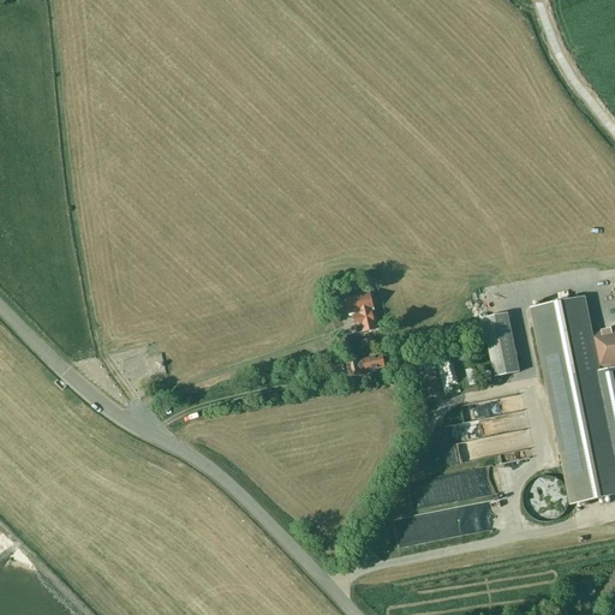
[(374,309),(370,293),(345,299),(350,317),(352,316),(356,328),(360,327),(363,334),(376,330),(371,311),(370,310),(374,309)]
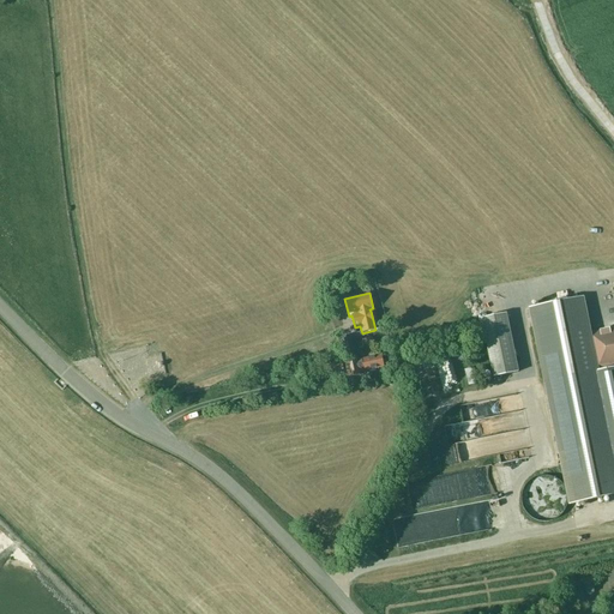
[(533,311),(570,503),(613,494),(613,464),(609,441),(613,439),(613,329),(589,333),(583,301),(533,311)]
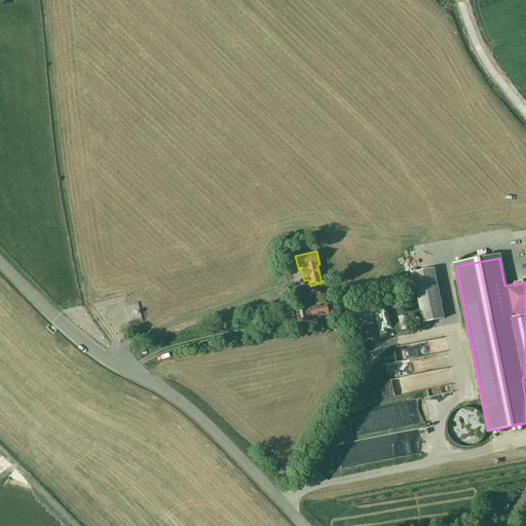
[(434,268),(412,273),(422,324),(444,318),(434,268)]
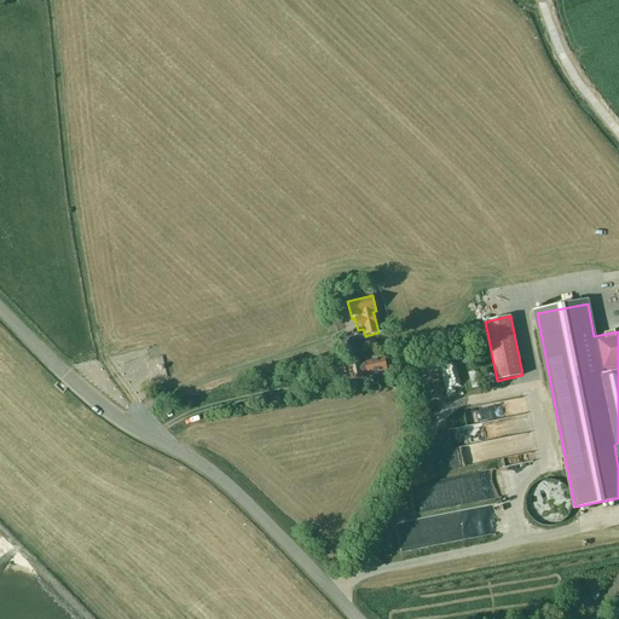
[(357,352),(353,339),(345,341),(350,360),(360,358),(359,352),(357,352)]
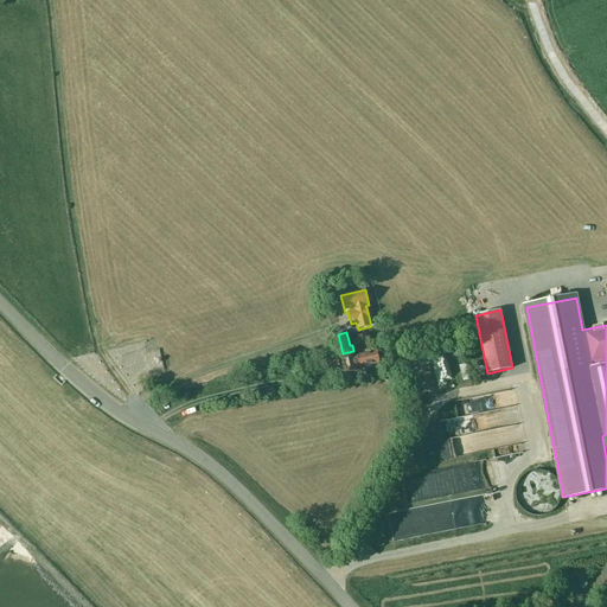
[(368,333),(357,337),(359,345),(370,343),(368,333)]
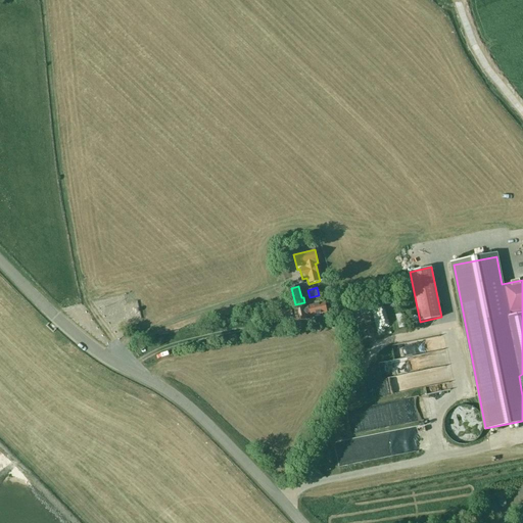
[(304,302),(291,305),(294,321),(307,318),(307,317),(310,317),(311,321),(323,319),(322,314),(326,313),(324,302),(305,305),(304,302)]
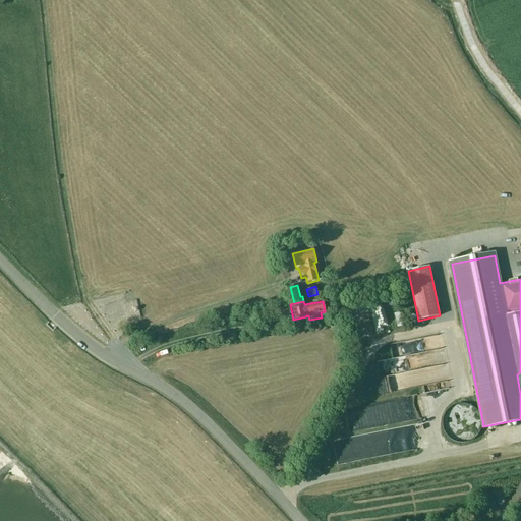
[(126,306),(127,320),(135,319),(133,305),(126,306)]
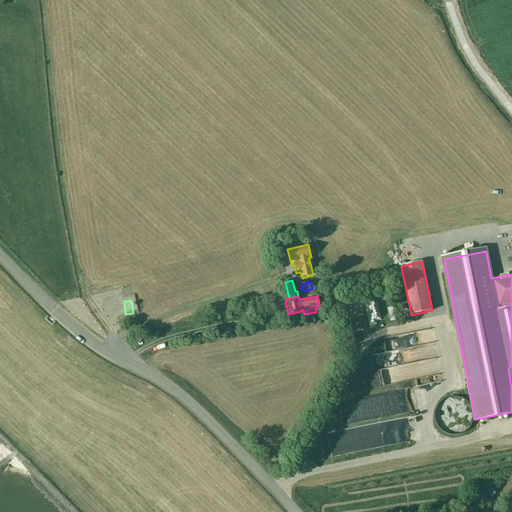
[(286,309),(285,302),(273,304),(274,311),(286,309)]
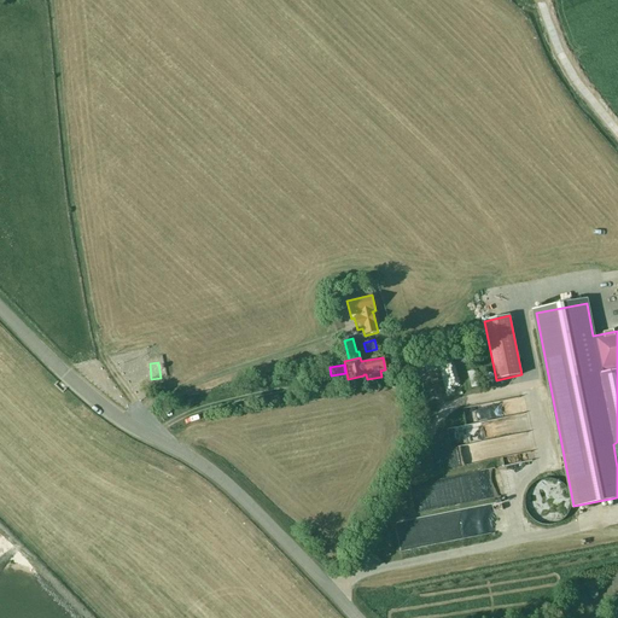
[(509,432),(520,432),(522,423),(511,421),(509,432)]
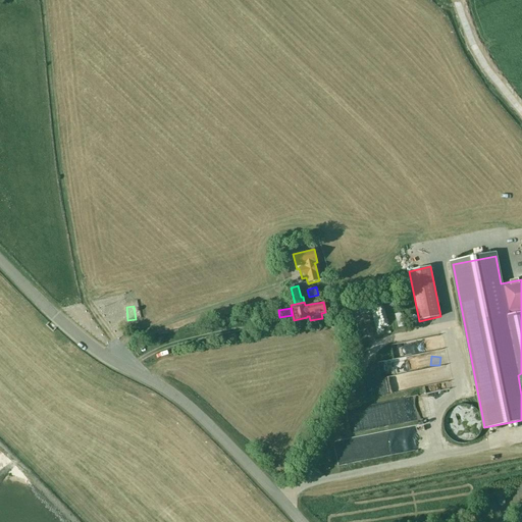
[(442,368),(431,372),(435,384),(447,381),(442,368)]
